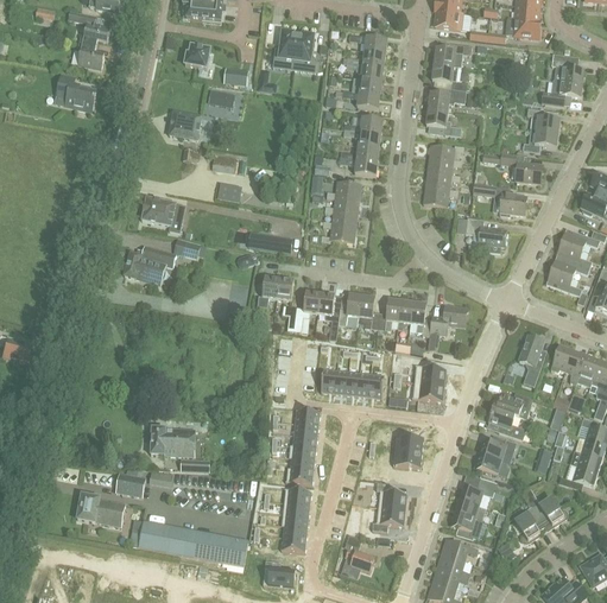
[(94,8),(118,12),(120,0),(89,0),(88,6),(95,7),(94,8)]
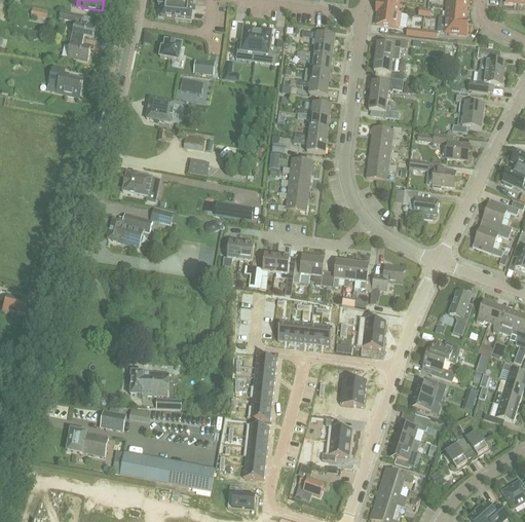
[(157,0),(157,5),(158,5),(157,14),(190,19),(192,0),(157,0)]
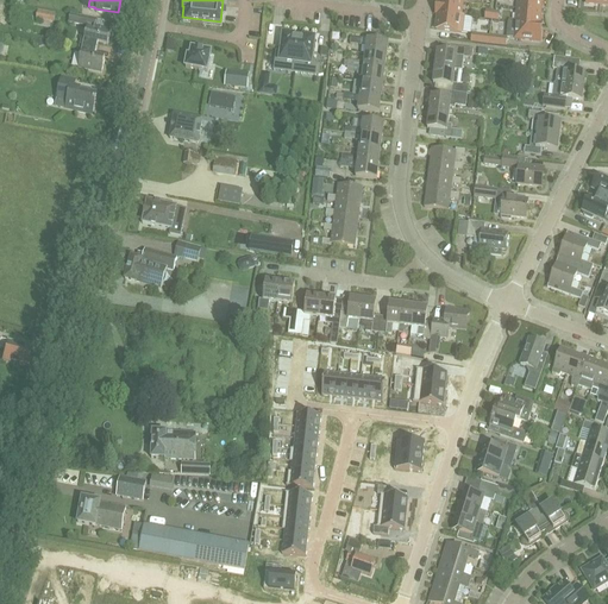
[(459,12),(461,0),(438,0),(436,0),(434,10),(437,10),(459,12)]
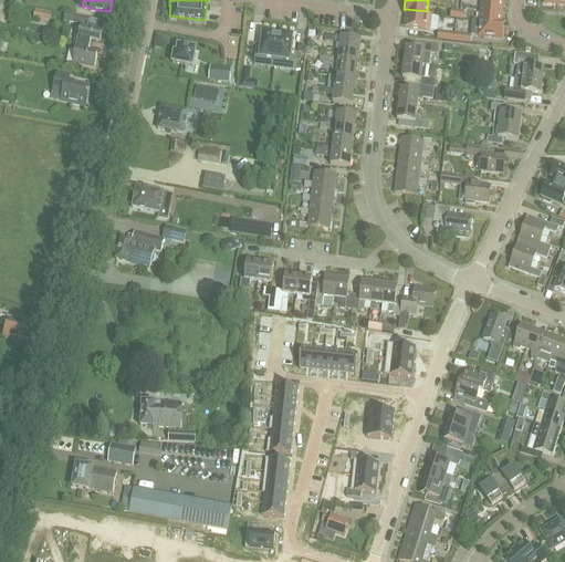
[(500,19),(501,6),(480,4),(479,18),(500,19)]
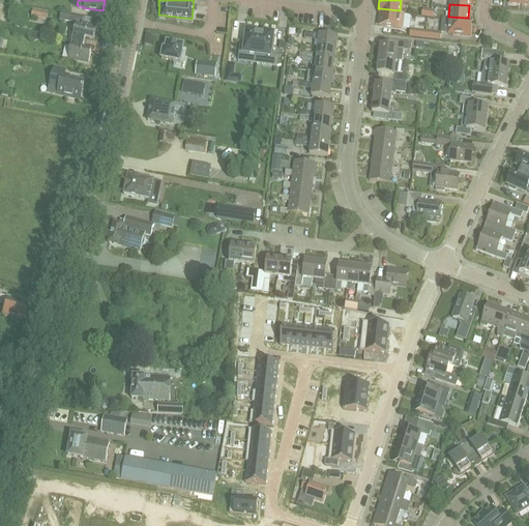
[(47,8),(31,5),(30,13),(46,16),(47,8)]
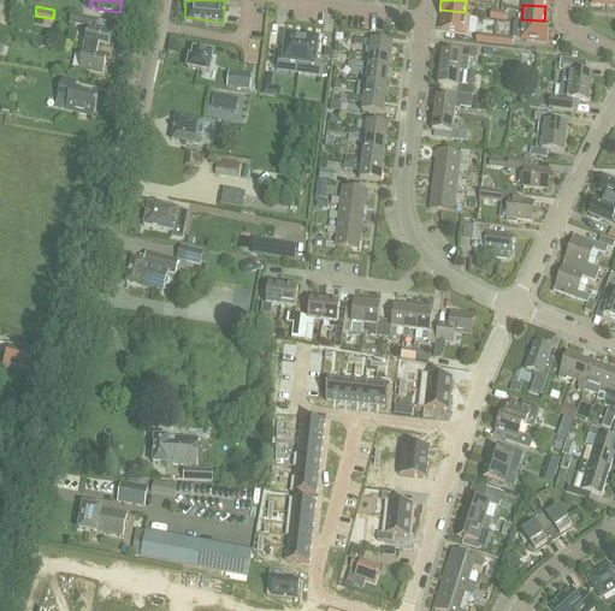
[(442,10),(439,25),(466,29),(467,12),(465,12),(442,10)]
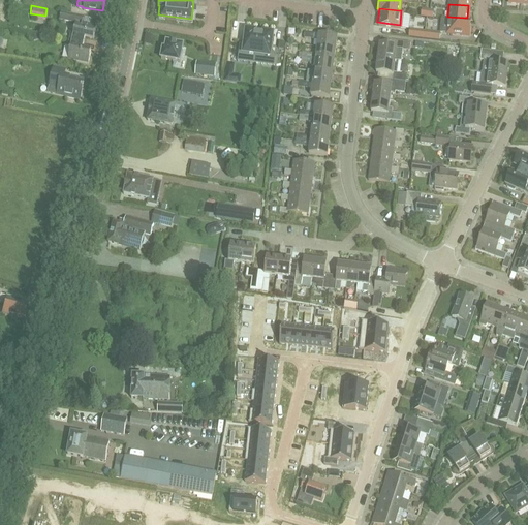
[(95,24),(94,24),(82,21),(83,13),(60,9),(59,18),(74,20),(72,31),(69,31),(68,37),(83,40),(84,34),(92,36),(95,24)]
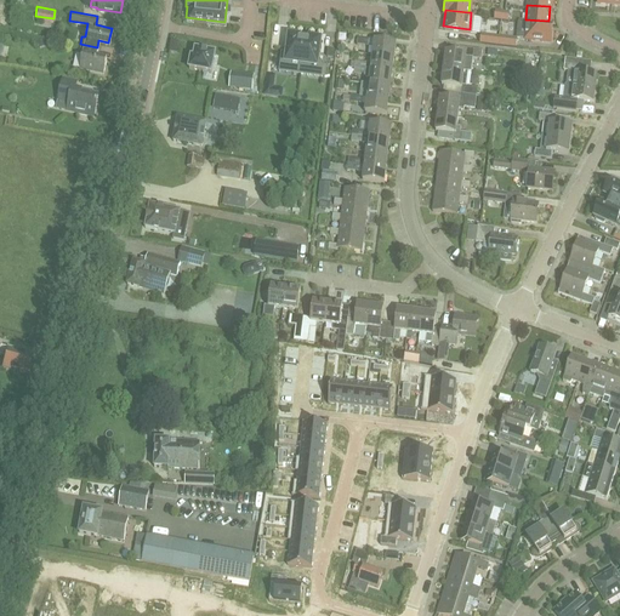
[(551,21),(549,21),(525,20),(524,35),(550,38),(551,21)]
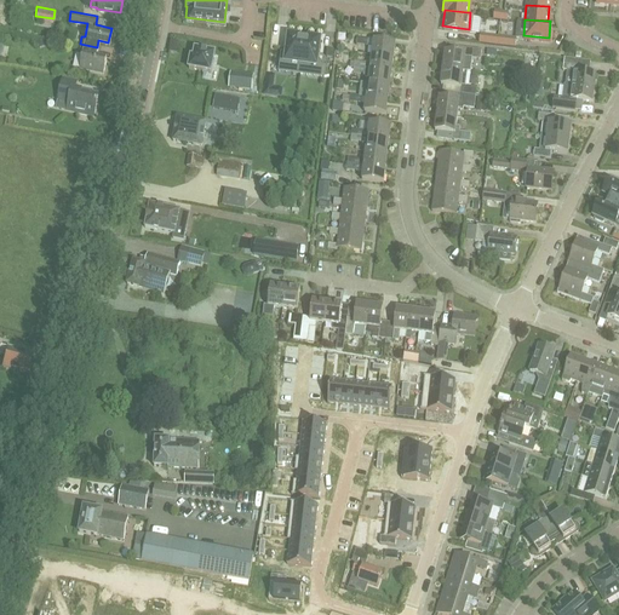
[(497,41),(498,33),(479,30),(479,39),(497,41)]
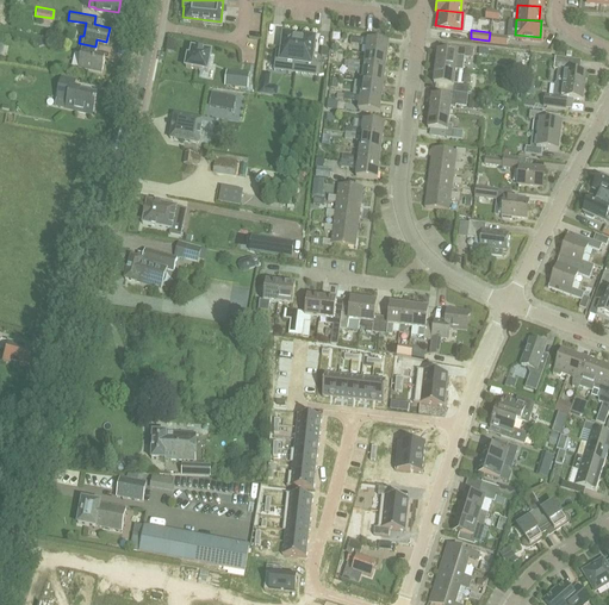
[(280,48),(275,48),(274,60),(287,61),(286,68),(293,69),(298,35),(293,33),(293,32),(283,31),(280,48)]
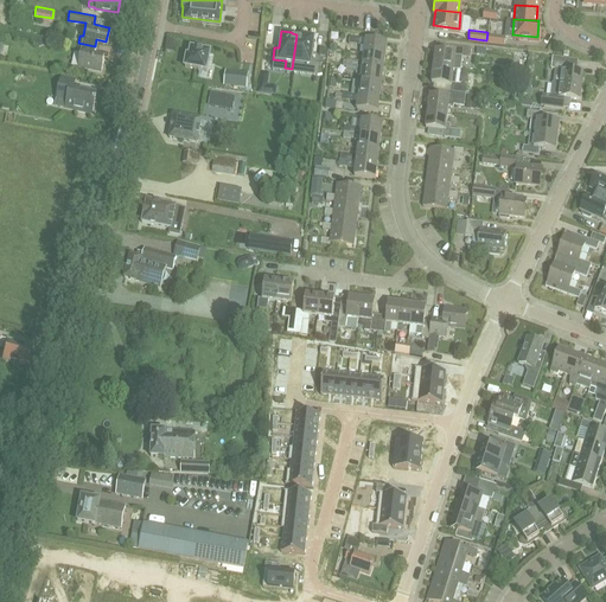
[(504,34),(488,32),(486,40),(503,42),(504,34)]
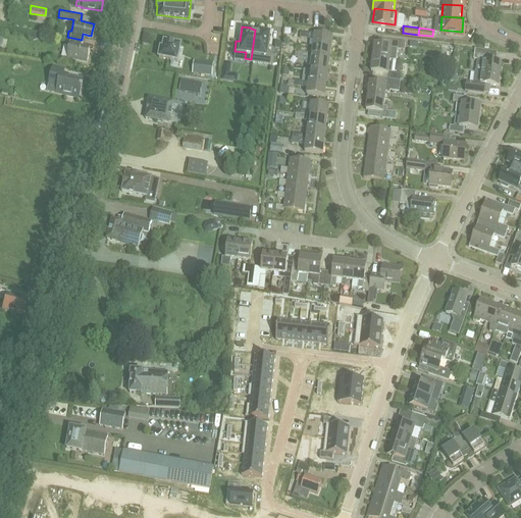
[(255,30),(251,59),(252,53),(264,55),(264,58),(270,58),(271,49),(266,49),(268,30),(259,29),(259,30),(255,30)]
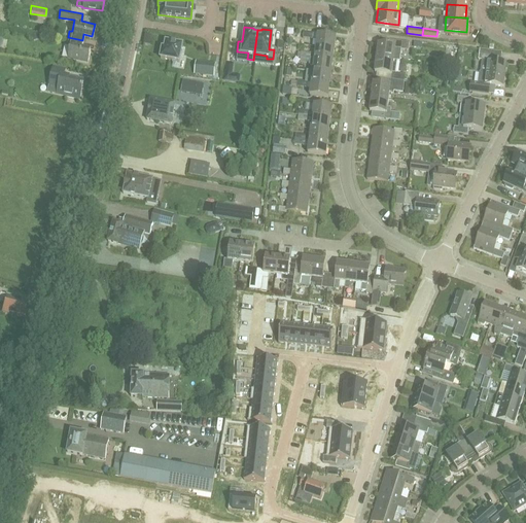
[(315,44),(334,46),(335,34),(317,32),(316,36),(315,44)]
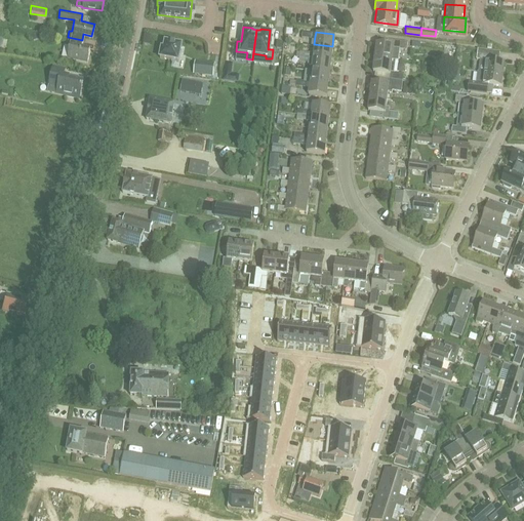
[(82,40),(68,37),(67,42),(69,43),(67,55),(86,59),(89,47),(81,45),(82,40)]
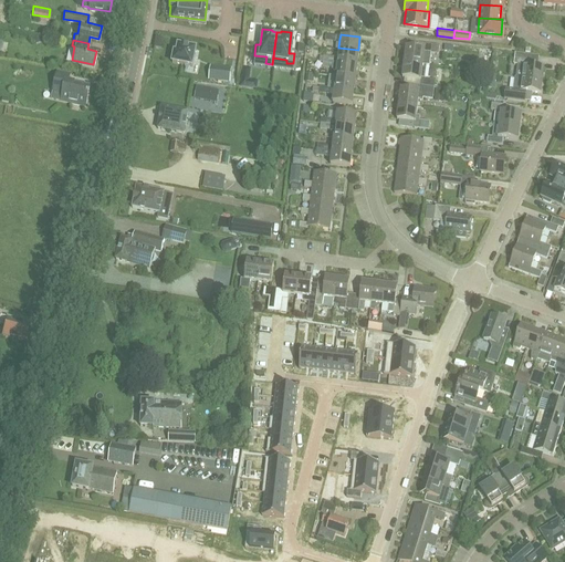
[(171,59),(191,63),(195,45),(177,41),(176,49),(174,49),(171,59)]
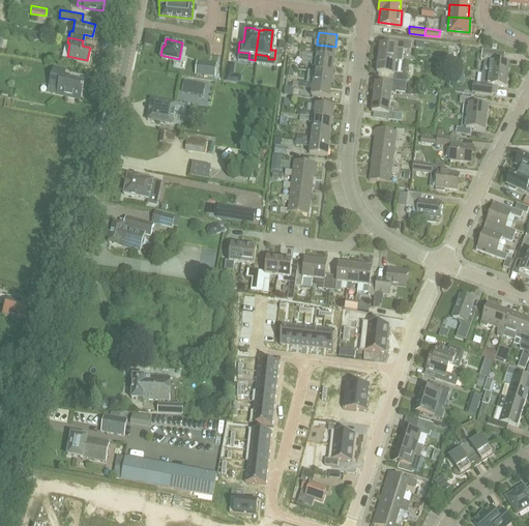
[(394,58),(399,58),(401,59),(403,47),(409,48),(410,40),(397,38),(395,44),(380,41),(378,56),(394,58)]
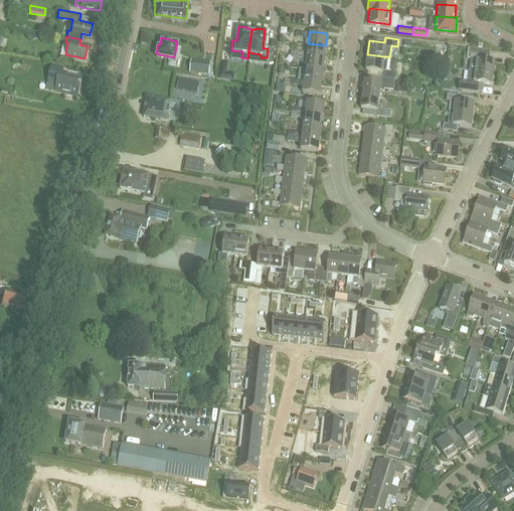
[(324,57),(326,45),(308,43),(307,54),(324,57)]
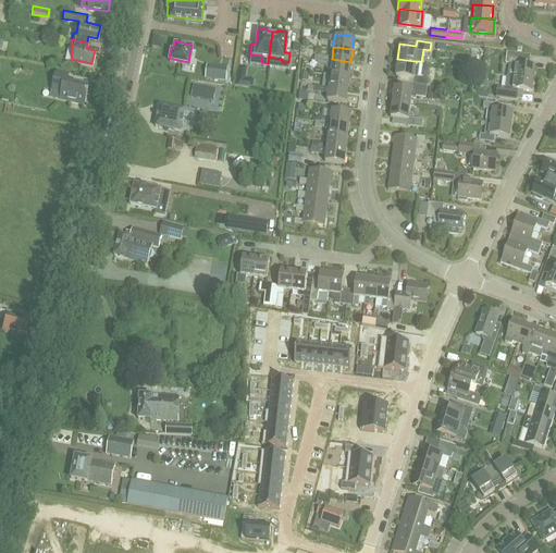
[(508,61),(515,62),(513,74),(532,76),(534,64),(528,63),(519,62),(520,51),(506,49),(504,60),(508,61)]
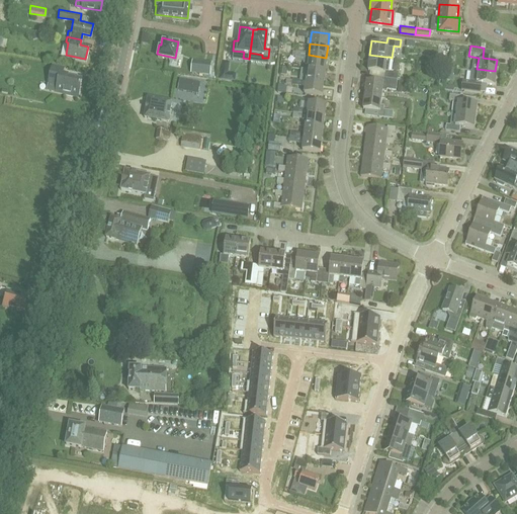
[(325,69),(326,58),(309,55),(304,55),(304,59),(304,60),(308,61),(307,67),(325,69)]
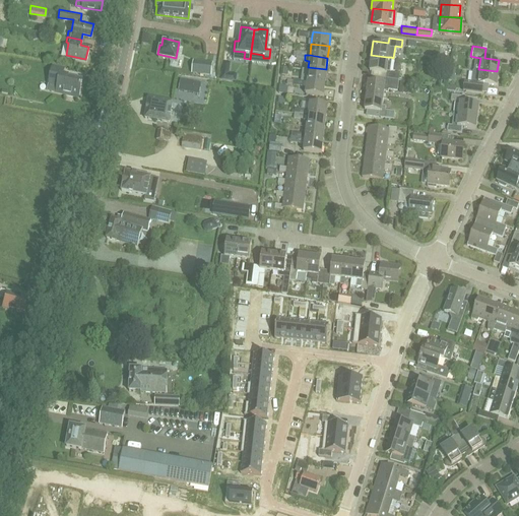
[(392,69),(393,58),(391,57),(387,57),(371,55),(369,68),(385,70),(384,75),(398,76),(398,70),(392,69)]
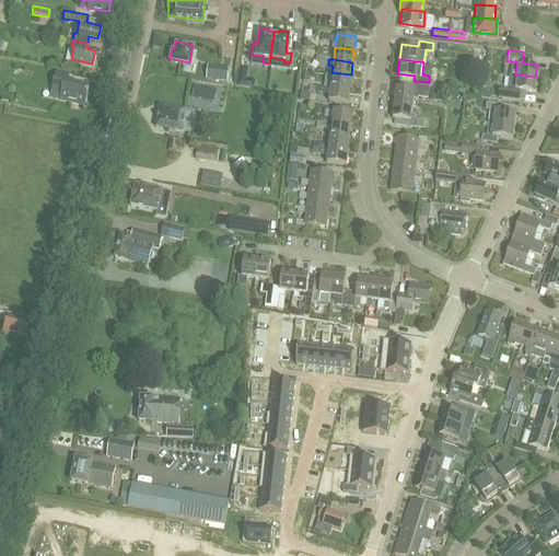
[(228,64),(214,62),(212,76),(225,78),(228,64)]
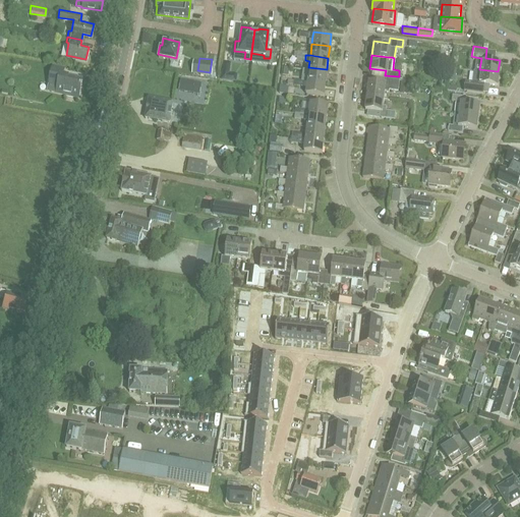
[(229,68),(229,60),(223,59),(221,75),(235,76),(236,69),(229,68)]
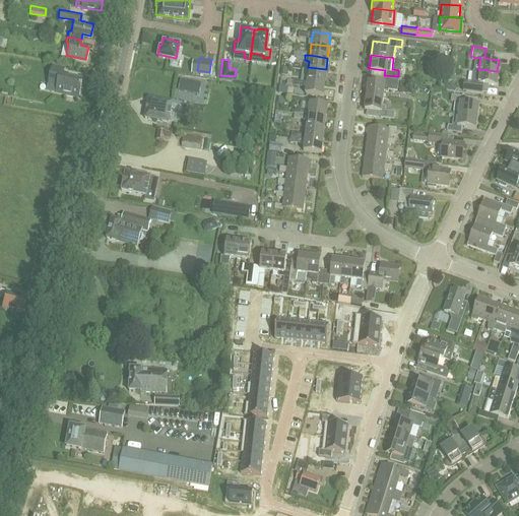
[(52,63),(48,81),(56,83),(55,90),(77,95),(81,78),(67,75),(67,73),(62,71),(63,66),(52,63)]
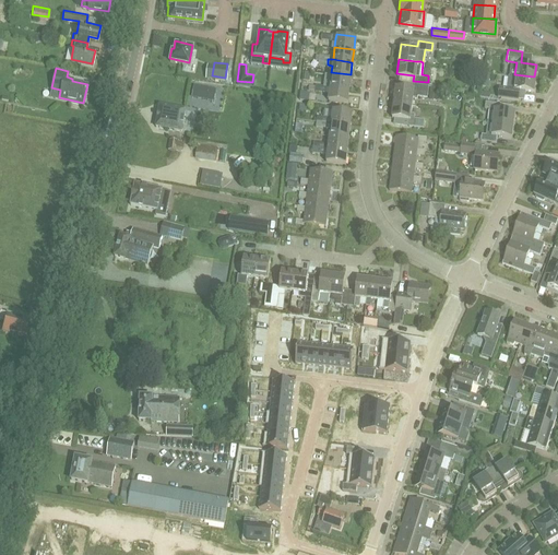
[(348,87),(351,74),(331,72),(330,85),(348,87)]
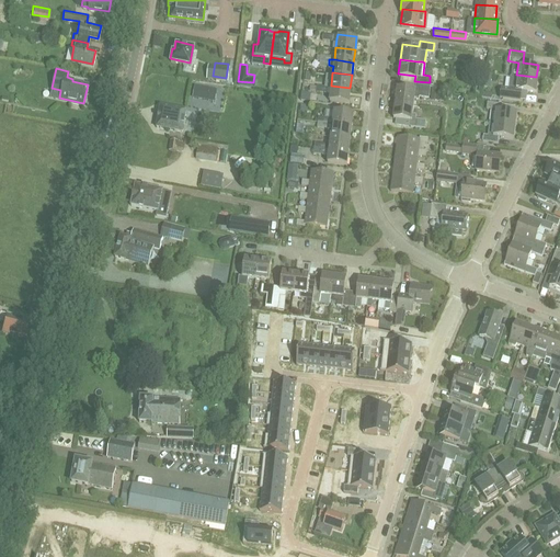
[(535,89),(536,77),(516,75),(511,74),(510,74),(507,86),(500,84),(498,94),(518,98),(520,88),(535,89)]
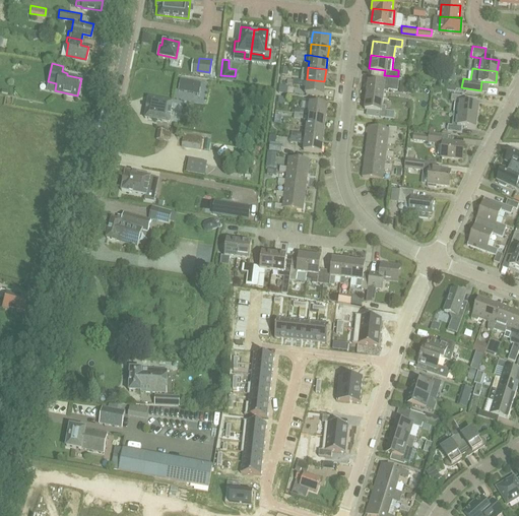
[(397,85),(398,76),(384,75),(383,81),(368,79),(366,92),(383,94),(384,88),(387,88),(387,86),(396,87),(397,85)]
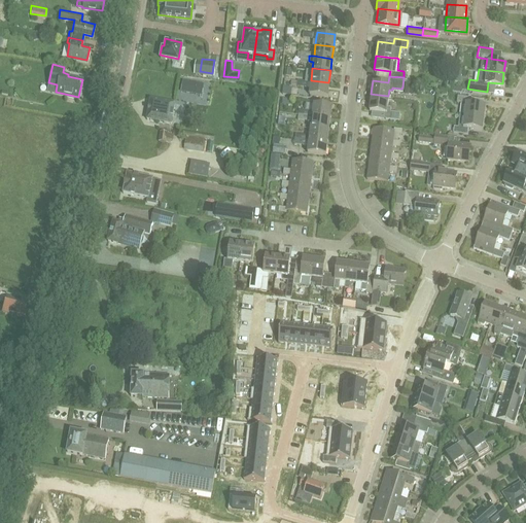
[(180,89),(201,93),(203,81),(182,77),(180,89)]
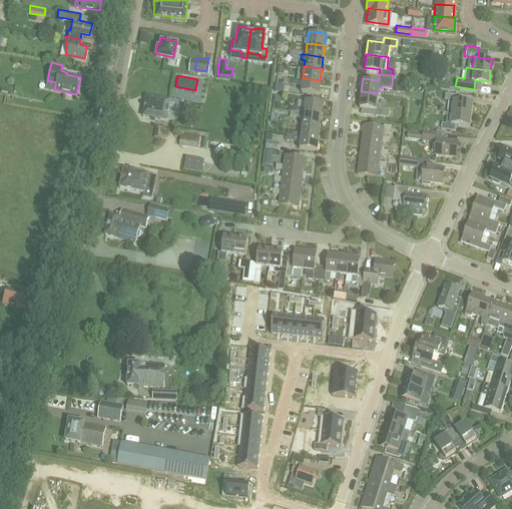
[(303,78),(301,90),(319,92),(320,80),(303,78)]
